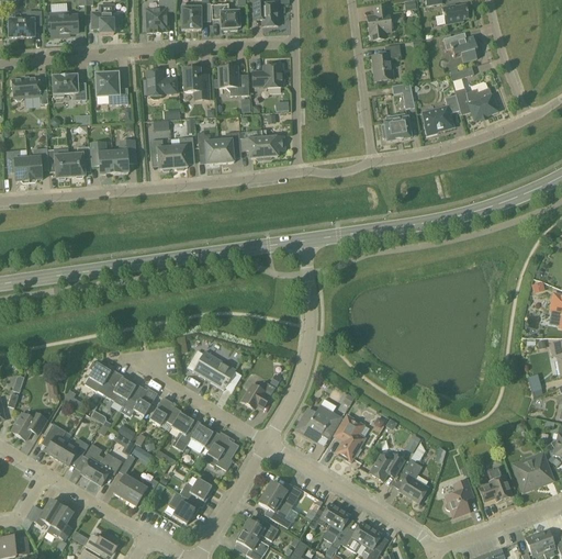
[(161,32),(161,31),(168,31),(167,11),(176,11),(175,0),(158,0),(159,8),(146,8),(147,32),(154,31),(154,32),(161,32)]
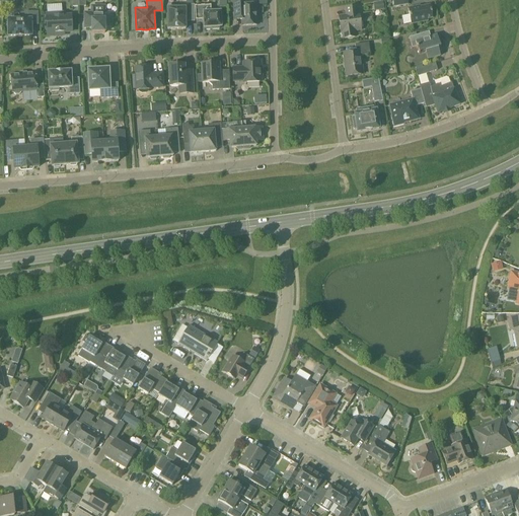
[(193,3),(193,0),(187,0),(187,3),(184,3),(184,6),(167,6),(168,26),(186,26),(186,17),(195,17),(195,3),(193,3)]
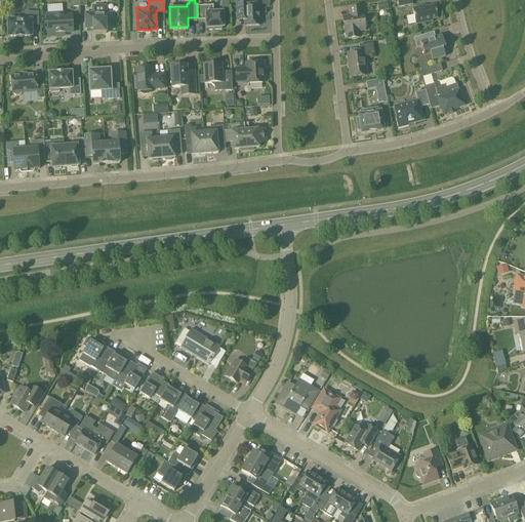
[(249,3),(248,0),(236,0),(238,11),(245,11),(245,24),(260,23),(258,2),(249,3)]
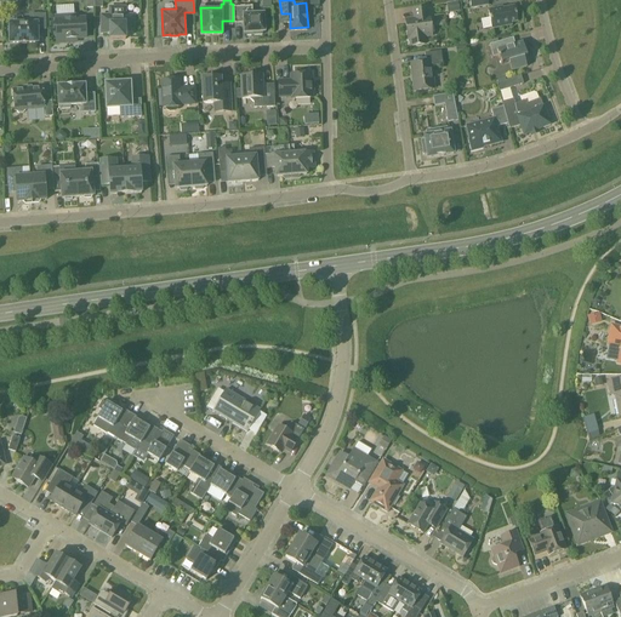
[(460,9),(459,0),(446,0),(449,10),(460,9)]
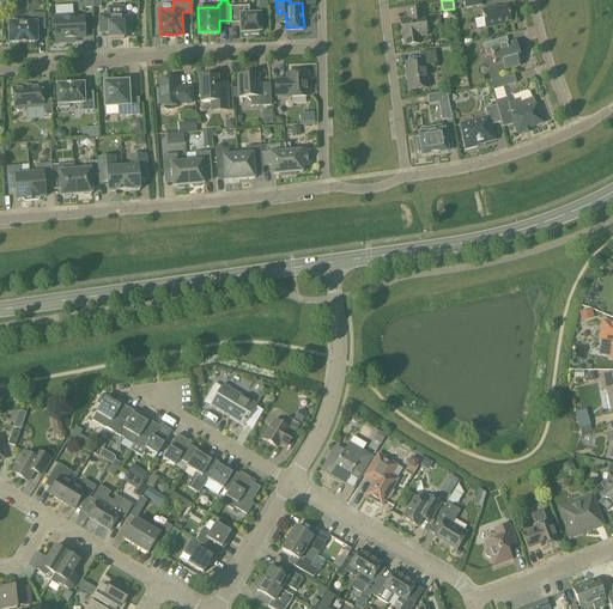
[(126,12),(126,4),(107,4),(108,12),(101,12),(101,30),(109,30),(109,36),(125,36),(125,30),(133,30),(133,12),(126,12)]
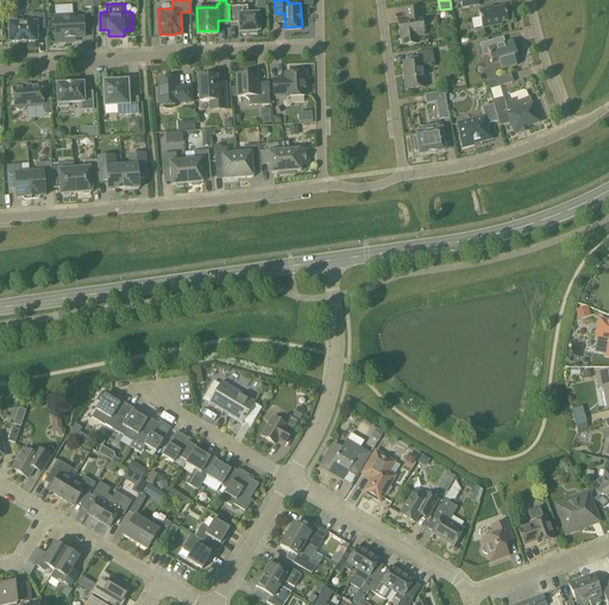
[(249,12),(248,4),(228,4),(230,20),(239,20),(239,30),(249,30),(249,32),(258,31),(258,29),(259,29),(259,11),(249,12)]
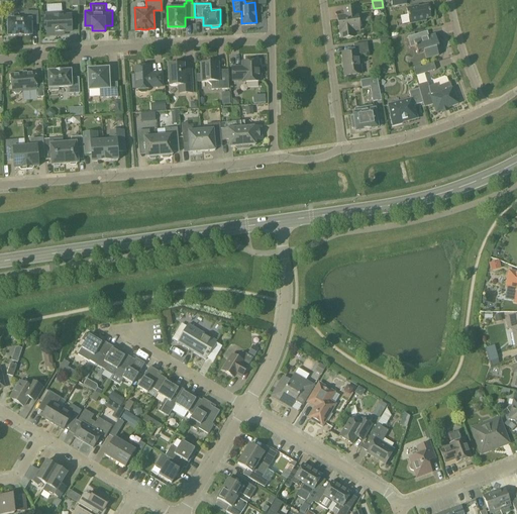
[(431,15),(429,3),(419,5),(419,3),(407,6),(410,21),(427,18),(426,16),(431,15)]
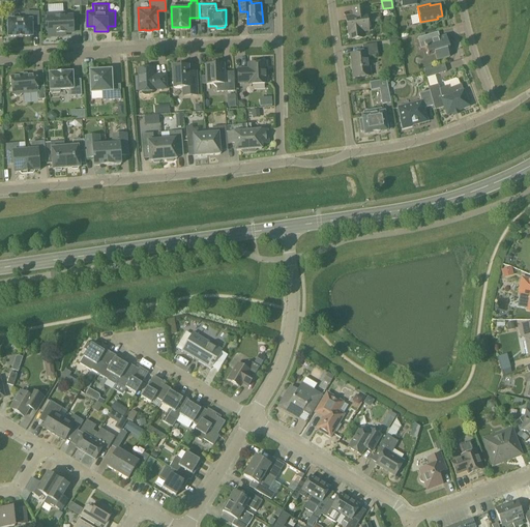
[(366,11),(365,4),(353,6),(354,17),(347,18),(349,31),(350,31),(351,36),(363,35),(362,29),(369,28),(366,11)]
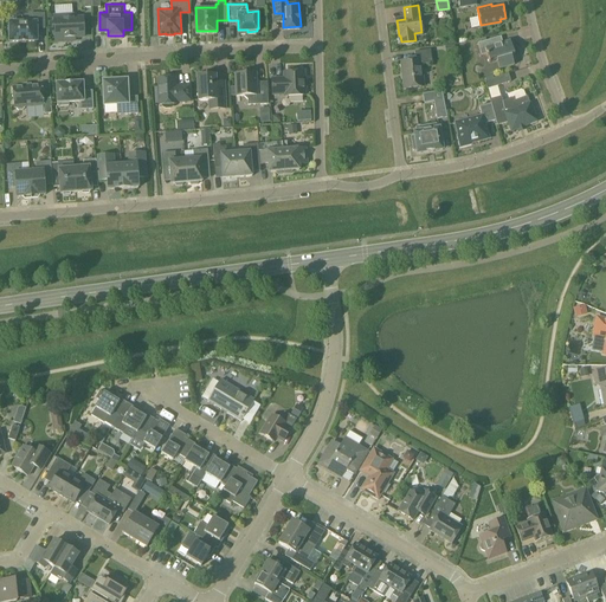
[(10,39),(37,39),(37,26),(45,25),(45,11),(30,12),(30,17),(27,17),(27,20),(10,20),(10,39)]
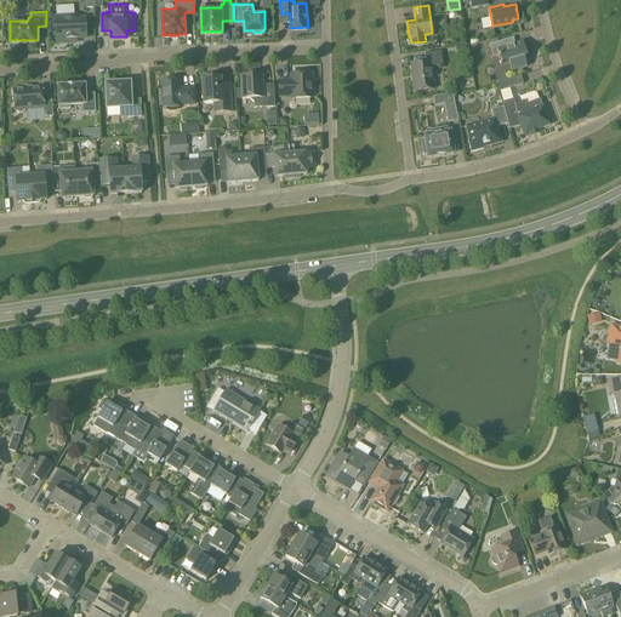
[(75,16),(75,12),(56,13),(58,40),(68,40),(68,36),(86,35),(85,16),(75,16)]
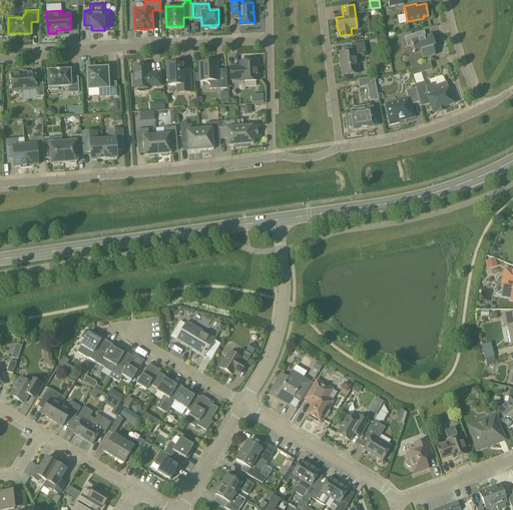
[(418,37),(416,31),(405,34),(408,45),(412,44),(413,46),(415,51),(421,49),(423,56),(436,53),(433,45),(436,44),(432,33),(418,37)]
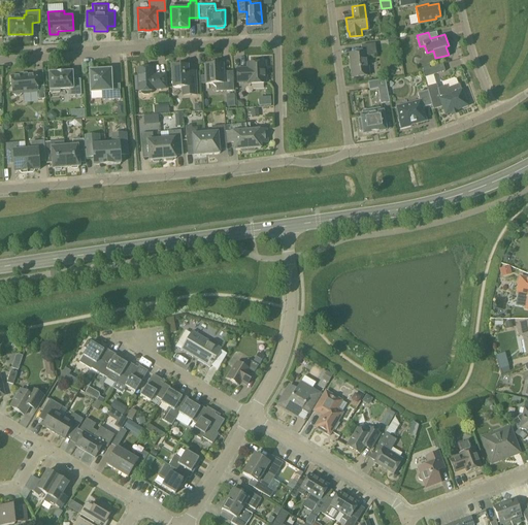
[(353,75),(369,73),(367,55),(376,53),(375,41),(362,42),(363,50),(350,52),(353,75)]
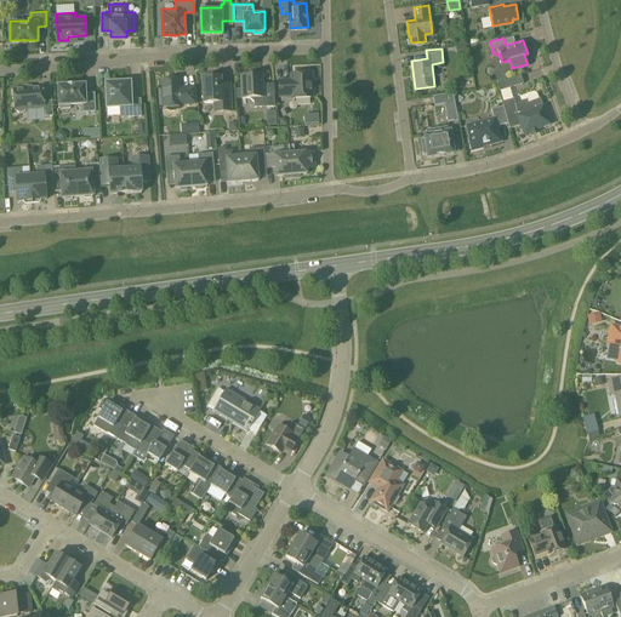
[(313,95),(312,70),(291,72),(291,78),(279,79),(279,95),(292,93),(292,96),(313,95)]
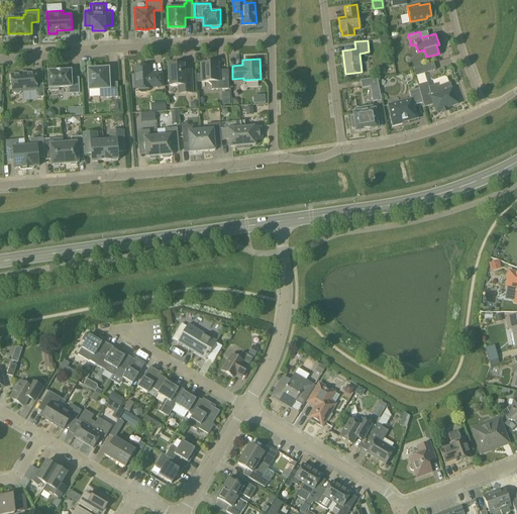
[(219,68),(219,61),(201,62),(201,72),(202,80),(208,80),(211,83),(212,88),(220,87),(229,87),(228,68),(219,68)]
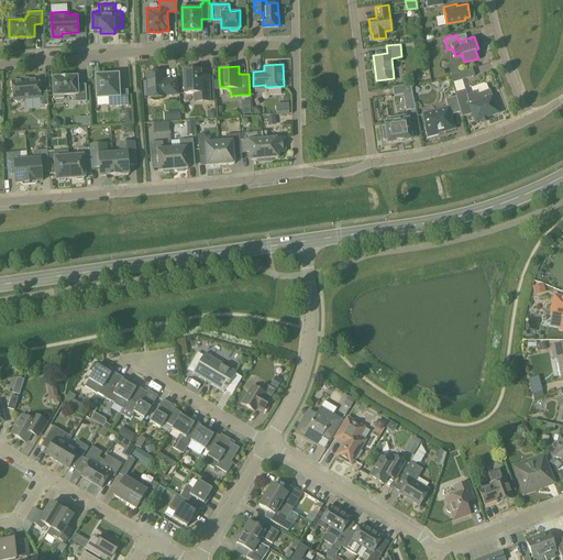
[(453,80),(475,74),(473,66),(451,73),(453,80)]
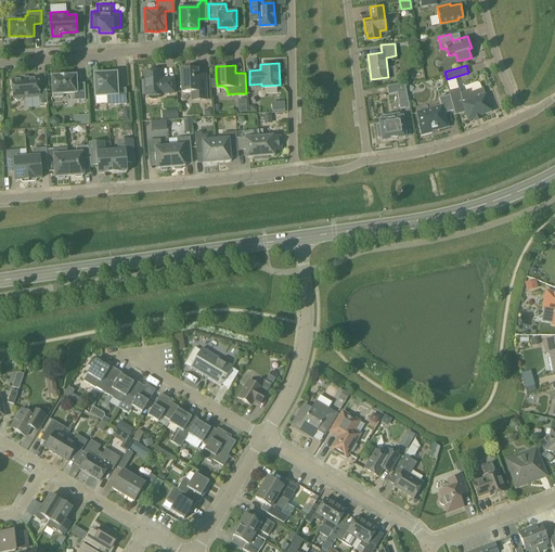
[(198,81),(197,67),(181,68),(182,90),(192,89),(192,98),(207,98),(206,81),(198,81)]
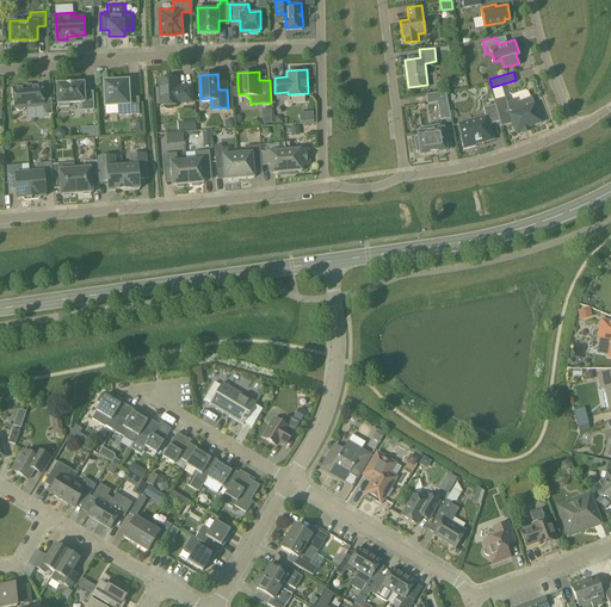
[(177,85),(177,76),(160,78),(161,103),(164,103),(165,106),(167,107),(172,107),(174,106),(177,103),(178,103),(178,100),(192,99),(191,84),(177,85)]
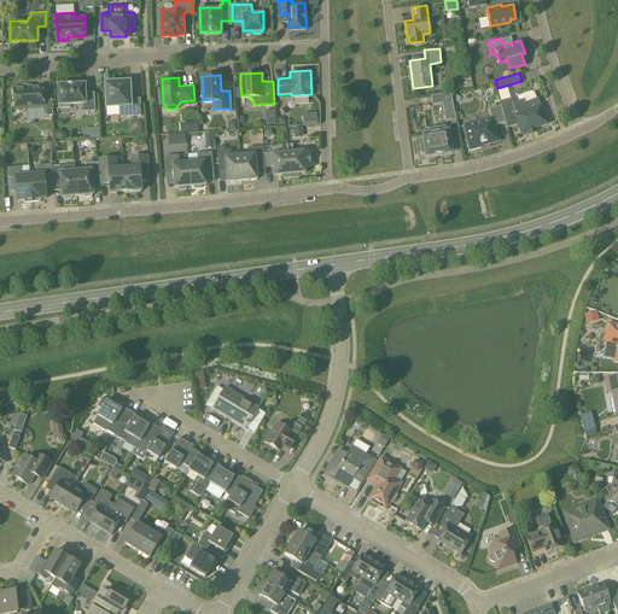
[(130,97),(129,80),(105,81),(106,105),(120,104),(121,115),(141,113),(140,97),(130,97)]
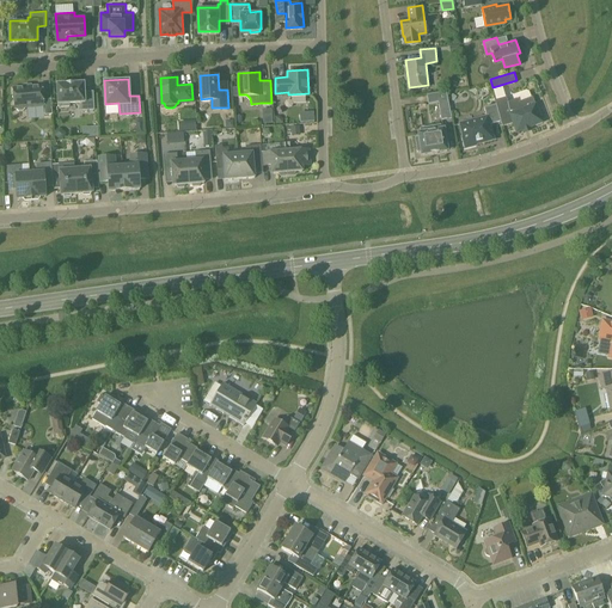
[(85,90),(84,83),(85,83),(84,81),(83,81),(59,83),(57,83),(57,84),(59,100),(57,100),(57,102),(59,102),(61,102),(61,105),(69,104),(69,102),(81,100),(81,109),(95,108),(93,90),(85,90)]
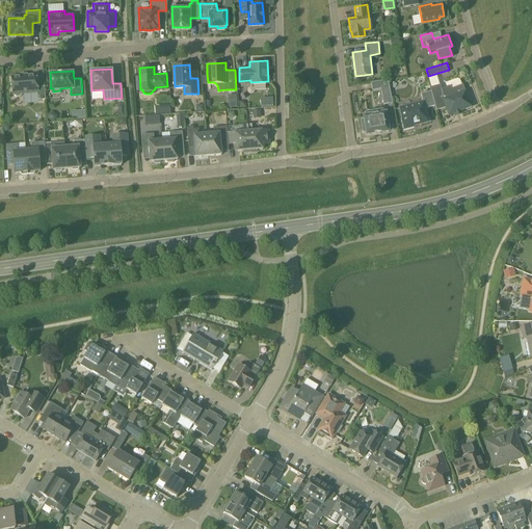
[(37,85),(36,73),(11,75),(12,93),(17,95),(20,95),(23,91),(37,90),(38,98),(46,98),(45,84),(37,85)]
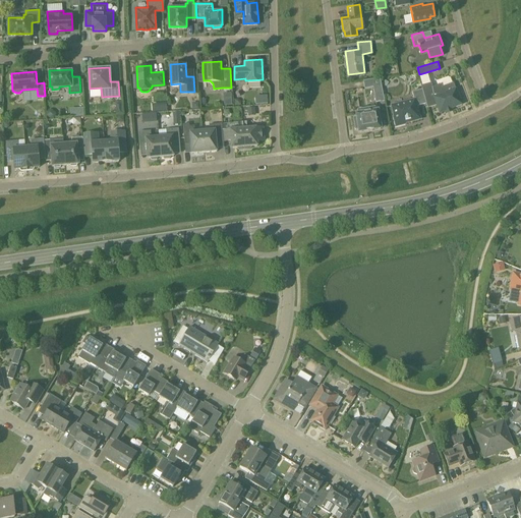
[(422,87),(426,102),(427,106),(437,103),(440,111),(462,102),(454,80),(443,84),(442,81),(432,84),(431,80),(421,83),(422,87)]
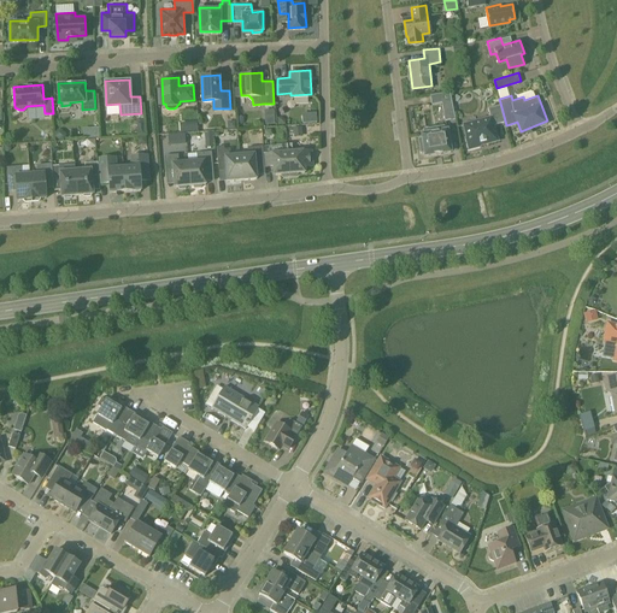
[(446,119),(456,117),(452,98),(442,100),(446,119)]
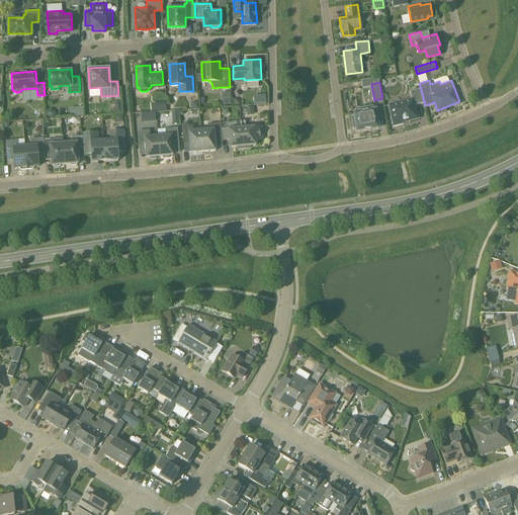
[(415,103),(424,101),(420,86),(410,89),(412,97),(390,103),(393,113),(391,114),(394,124),(404,121),(403,120),(418,116),(415,103)]
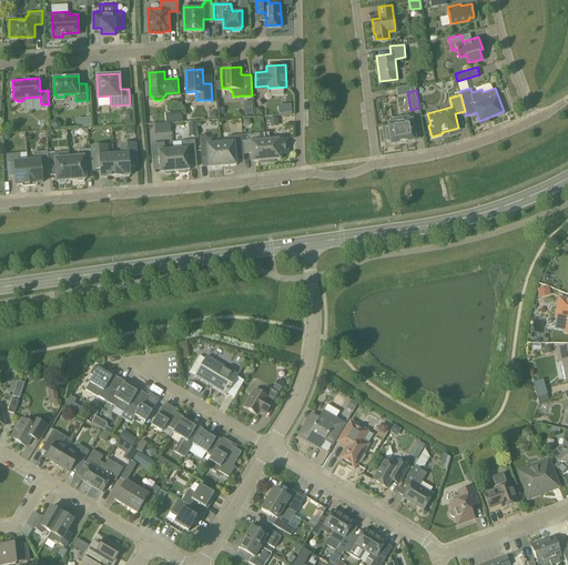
[(252,99),(244,100),(244,113),(253,112),(252,99)]
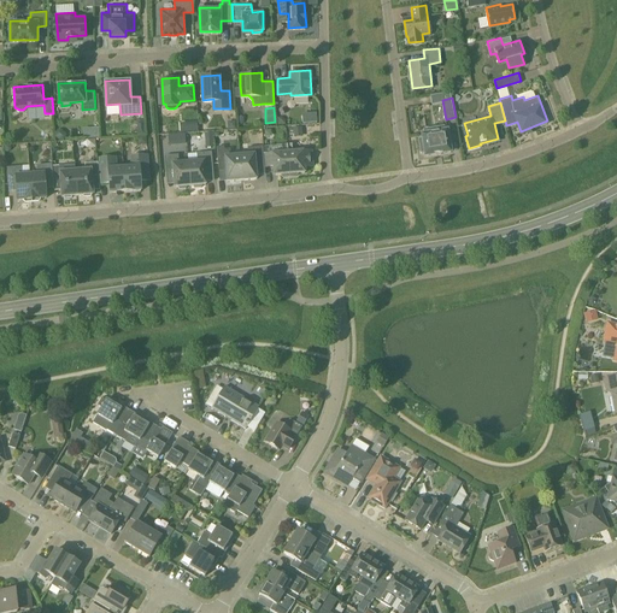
[(99,124),(86,125),(86,135),(100,134),(99,124)]
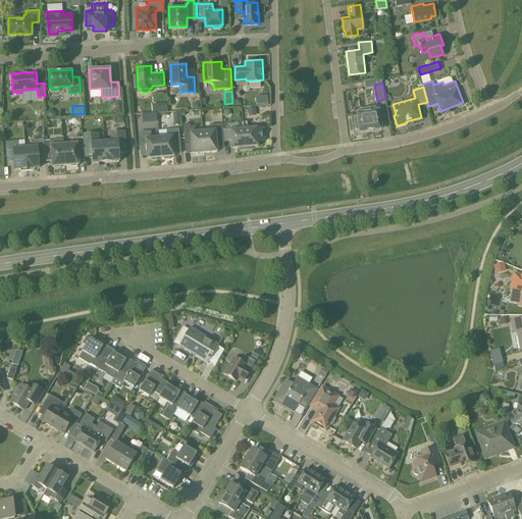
[(47,111),(47,114),(50,116),(53,116),(55,113),(55,110),(52,108),(49,108),(47,111)]
